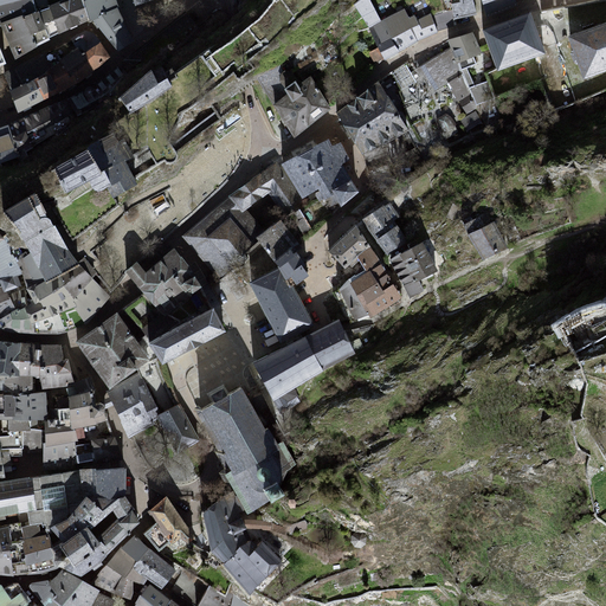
[(0,0),(0,26),(1,26),(0,24),(0,23),(37,13),(32,0),(0,0)]
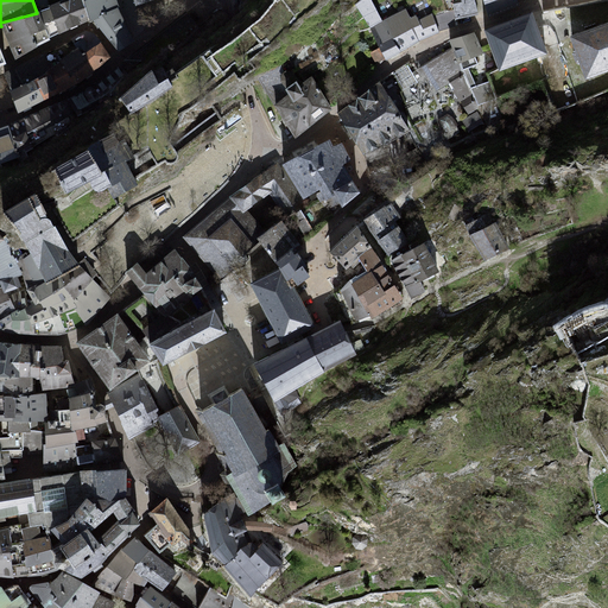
[(62,0),(49,6),(50,8),(39,12),(49,38),(58,33),(59,35),(89,20),(83,0),(62,0)]
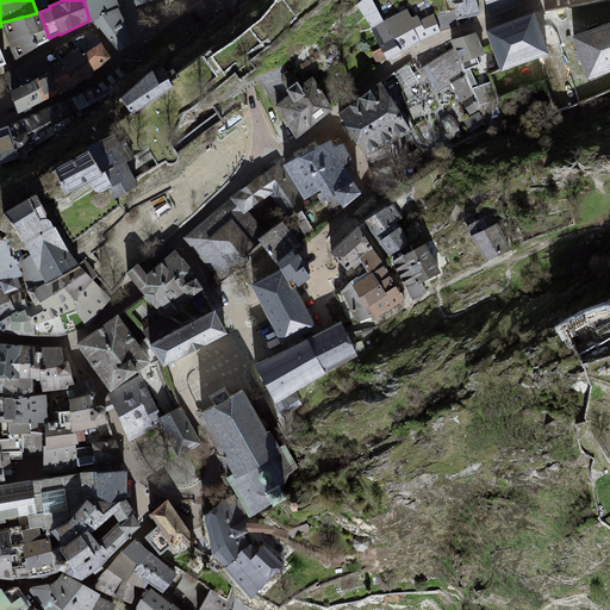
[(83,0),(89,20),(94,20),(119,51),(135,41),(120,11),(116,0),(83,0)]
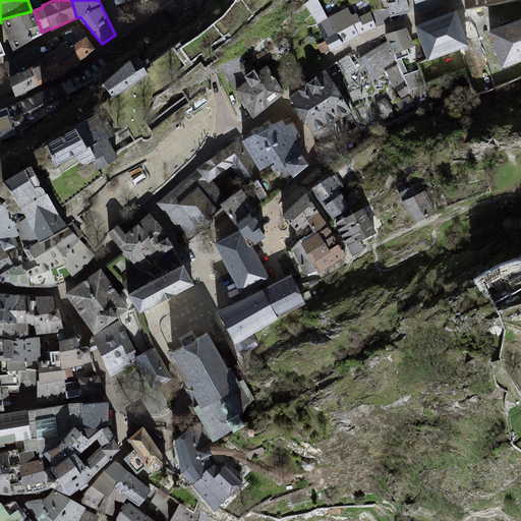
[(326,41),(331,51),(359,36),(377,29),(375,26),(391,22),(391,18),(389,8),(371,14),(370,12),(359,17),(356,12),(351,15),(347,7),(328,17),(317,0),(308,0),(304,3),(317,24),(326,41)]
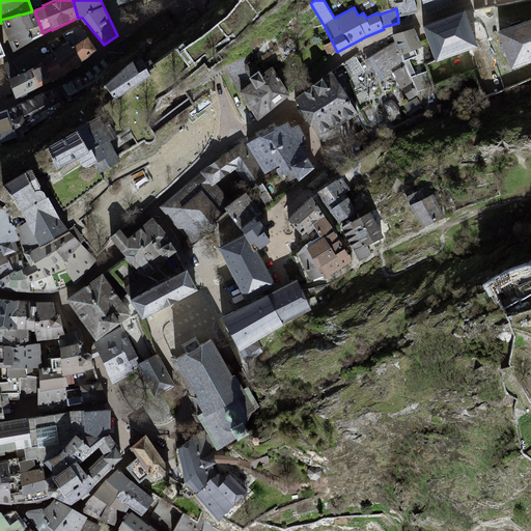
[(414,0),(402,0),(403,2),(396,3),(396,8),(398,19),(418,12),(414,0)]
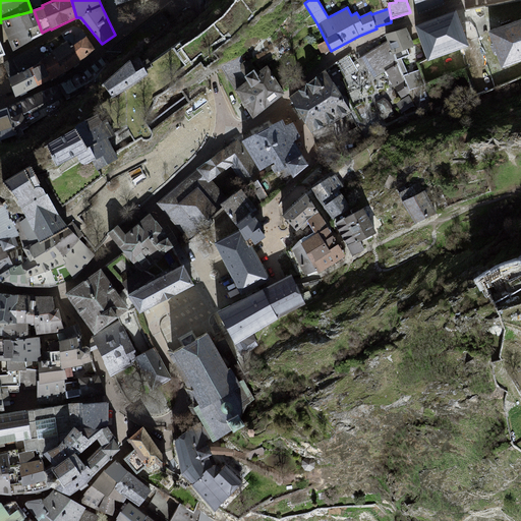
[(414,0),(417,13),(444,3),(443,0),(414,0)]
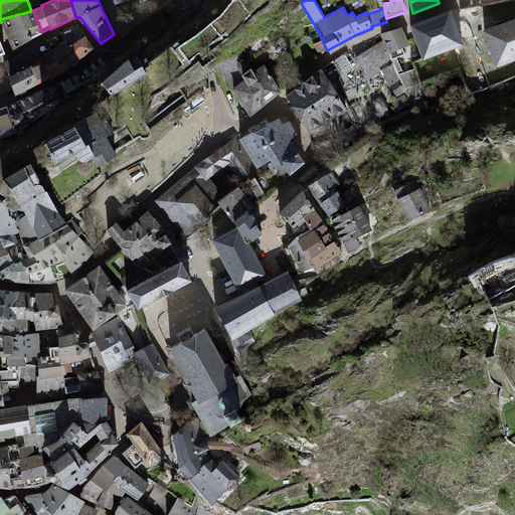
[(41,32),(33,10),(31,11),(0,19),(0,20),(1,22),(13,50),(32,41),(31,37),(41,32)]
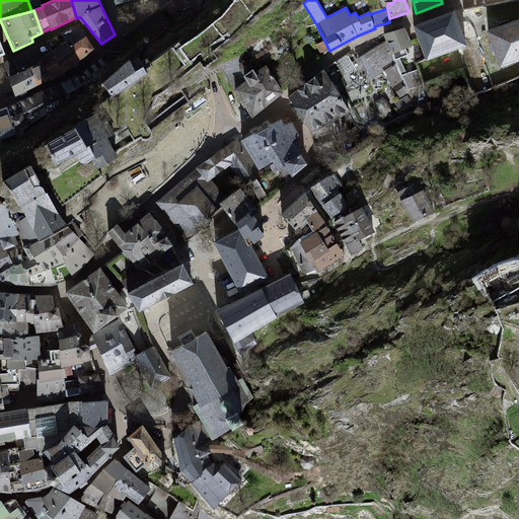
[(170,24),(159,10),(120,42),(128,57),(170,24)]
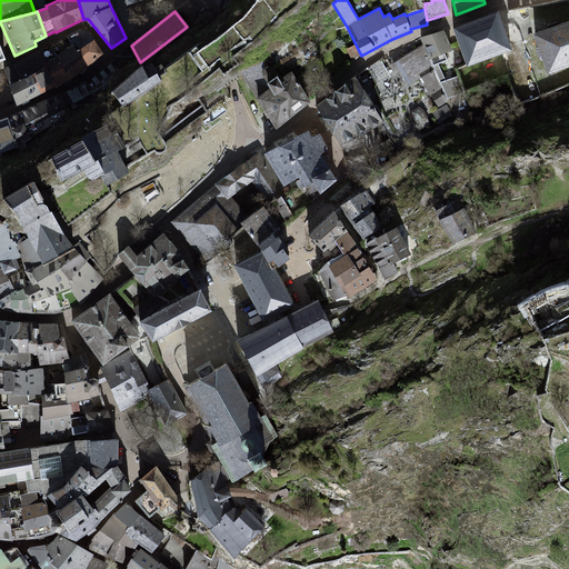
[(498,12),(453,28),(467,66),(512,50),(498,12)]
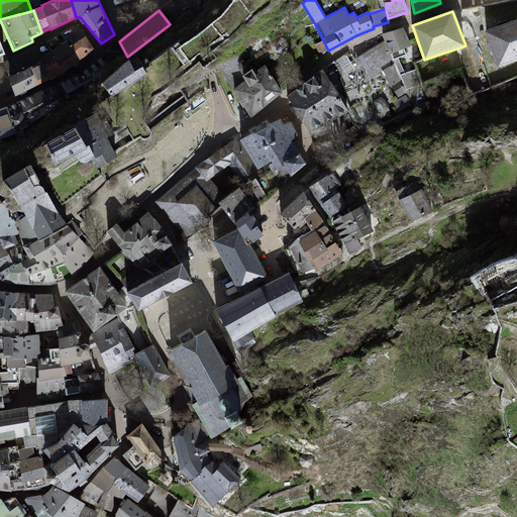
[(516,18),(485,30),(498,68),(516,61),(516,18)]
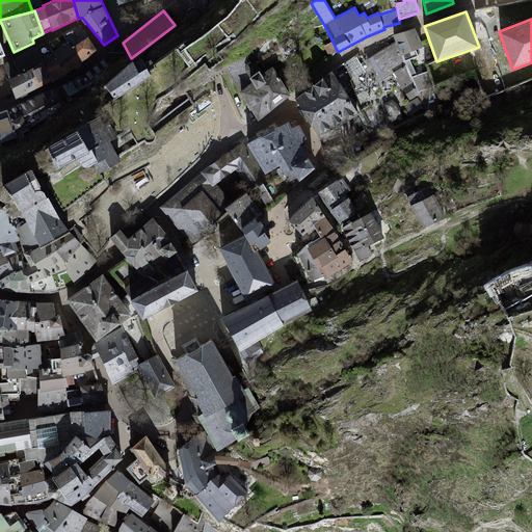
[(75,27),(62,33),(68,43),(69,42),(73,48),(88,37),(83,29),(75,27)]
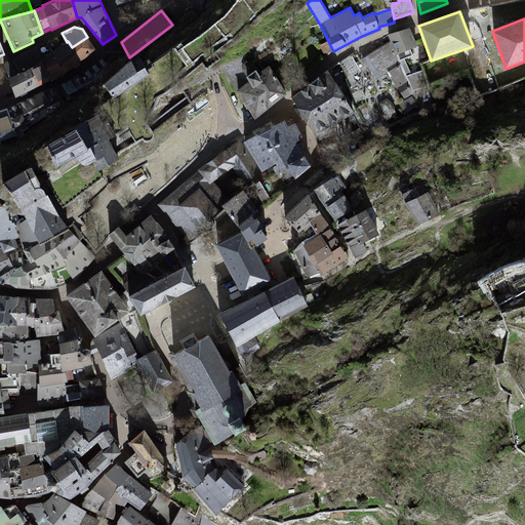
[(417,46),(409,28),(388,34),(390,42),(396,54),(399,62),(401,64),(413,91),(428,85),(422,71),(411,75),(404,58),(412,54),(410,49),(417,46)]
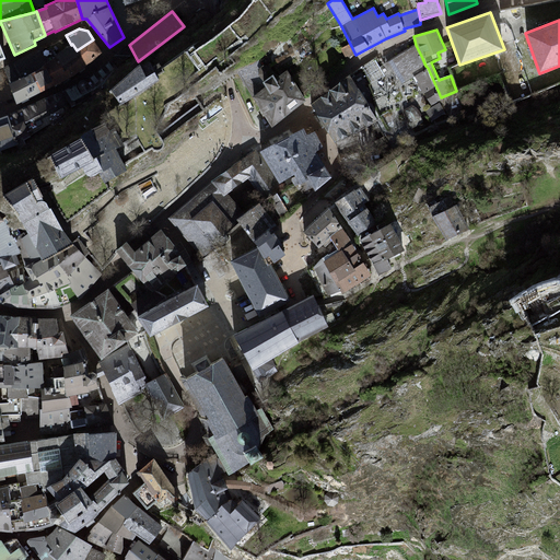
[(0,63),(10,60),(0,33),(0,63)]
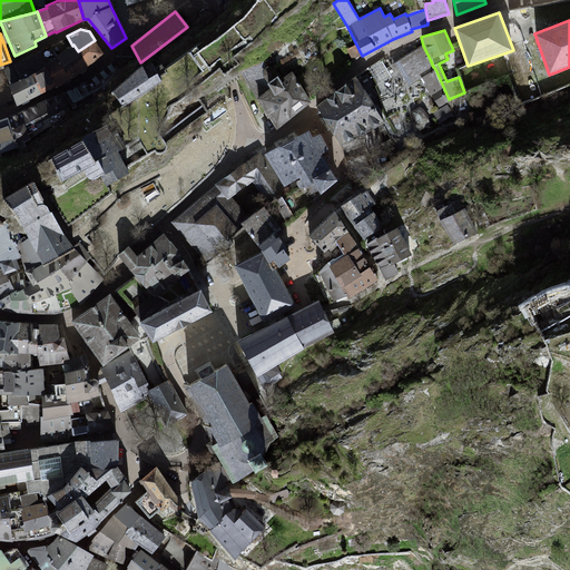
[(95,40),(78,51),(82,58),(69,69),(76,78),(104,53),(95,40)]
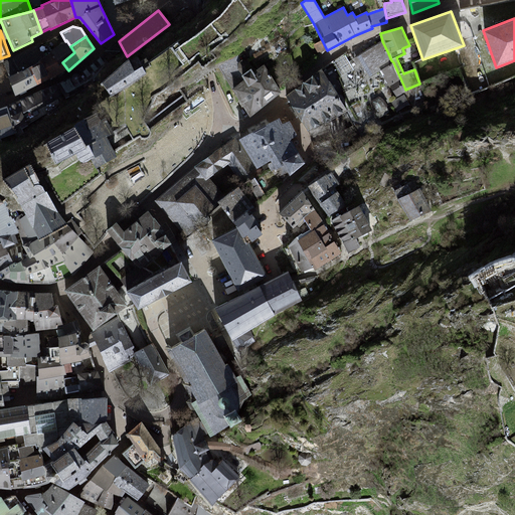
[(40,59),(42,63),(49,79),(50,80),(64,72),(68,70),(62,62),(74,52),(70,46),(66,40),(65,41),(50,52),(46,55),(40,59)]
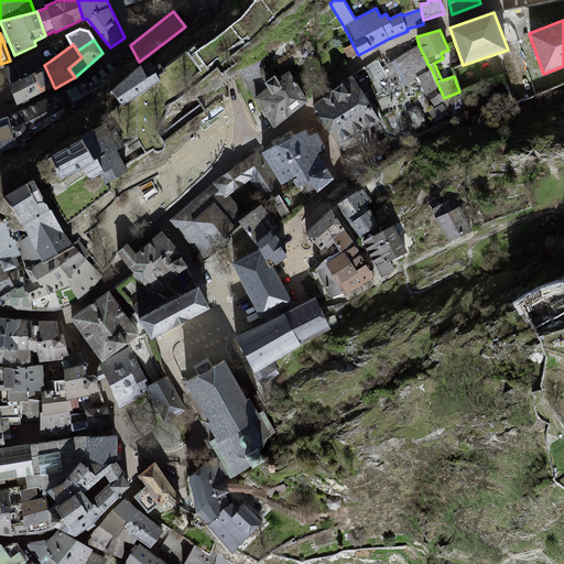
[(358,55),(353,44),(344,50),(350,61),(358,55)]
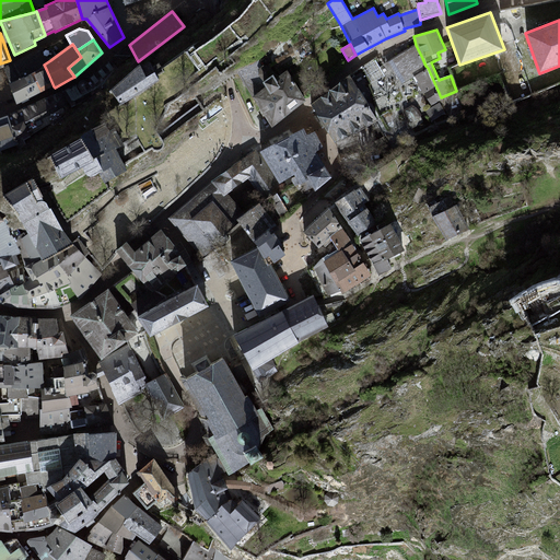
[(416,45),(384,63),(387,69),(391,67),(401,84),(415,77),(412,73),(426,66),(422,58),(416,45)]
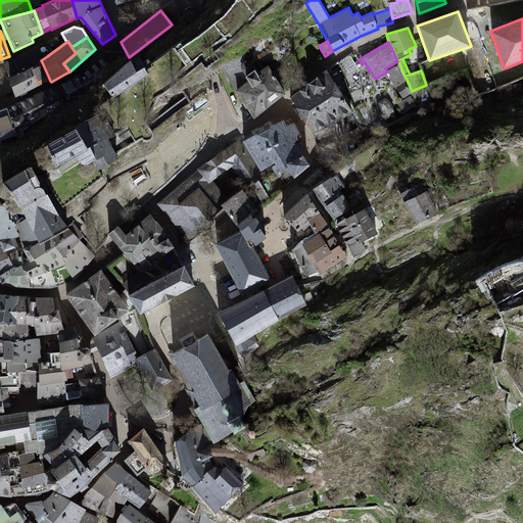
[(3,63),(8,79),(22,70),(22,73),(31,68),(32,69),(43,64),(41,60),(47,56),(39,44),(3,63)]
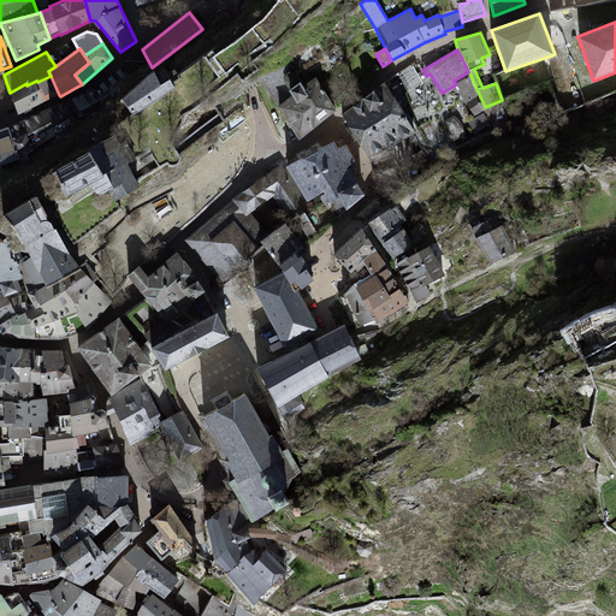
[(86,92),(72,99),(80,111),(82,111),(83,113),(110,98),(148,63),(126,61),(99,84),(86,92)]
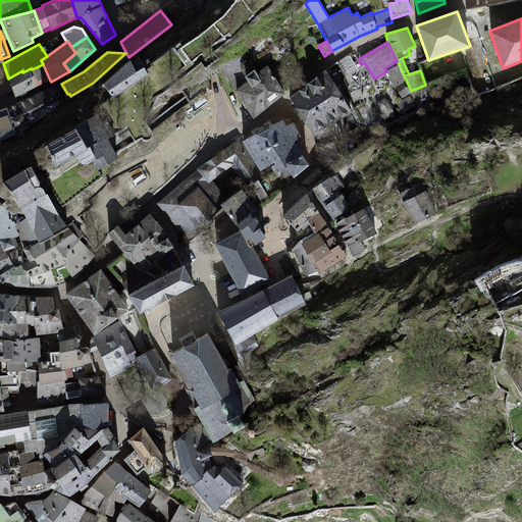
[(351,52),(337,59),(345,72),(358,65),(351,52)]
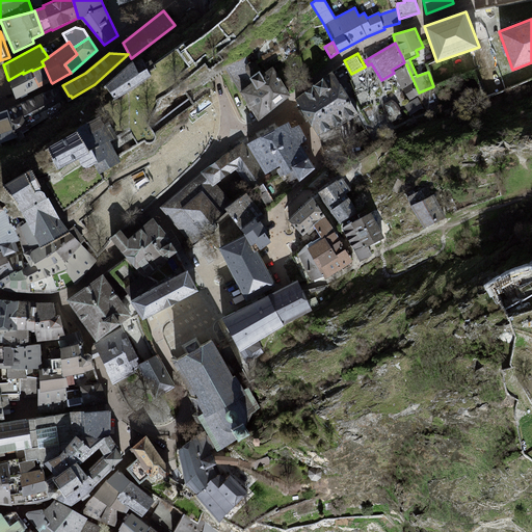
[(227,69),(240,92),(264,74),(256,63),(248,62),(245,57),(227,69)]
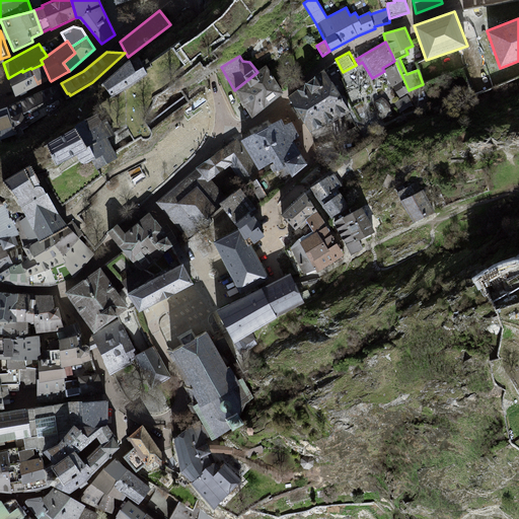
[(112,97),(148,74),(143,67),(138,57),(131,62),(130,60),(102,83),(112,97)]
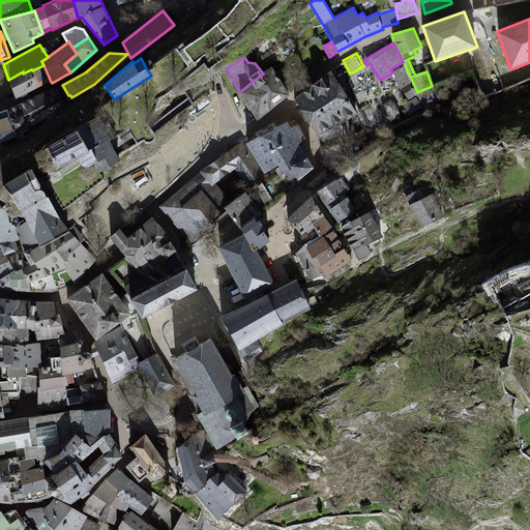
[(405,64),(403,62),(390,69),(392,72),(401,89),(405,94),(409,101),(403,105),(409,115),(421,107),(416,96),(417,92),(405,64)]
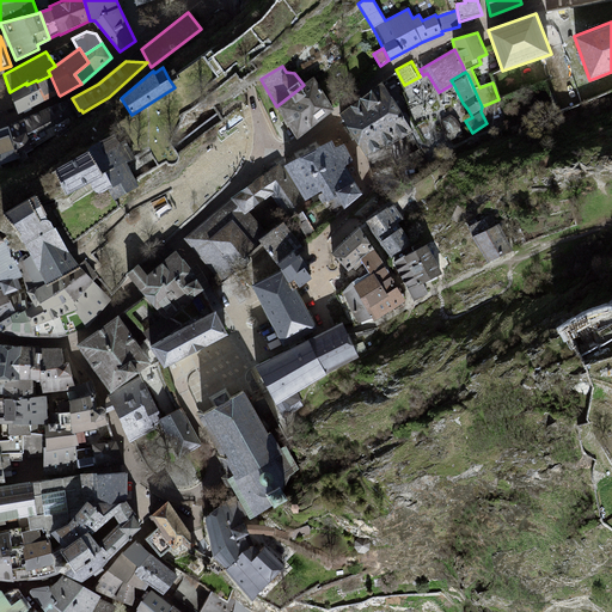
[(59,95),(50,75),(37,81),(47,101),(59,95)]
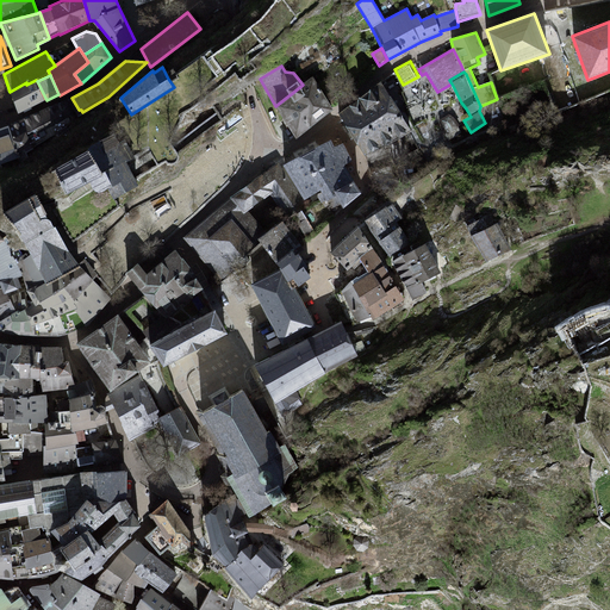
[(275,106),(296,138),(332,110),(313,78),(303,85),(275,106)]
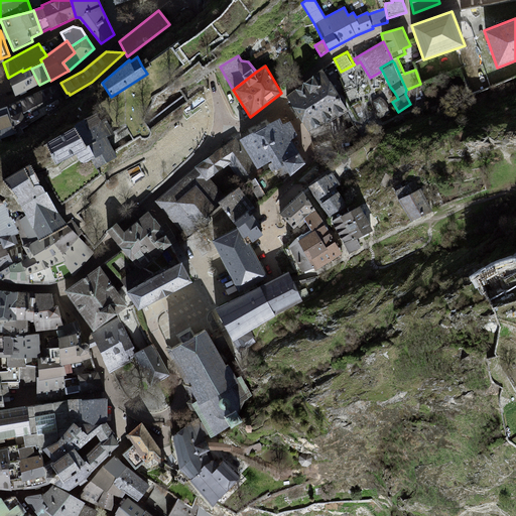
[(22,70),(8,78),(15,97),(39,85),(31,69),(30,68),(22,72),(22,70)]
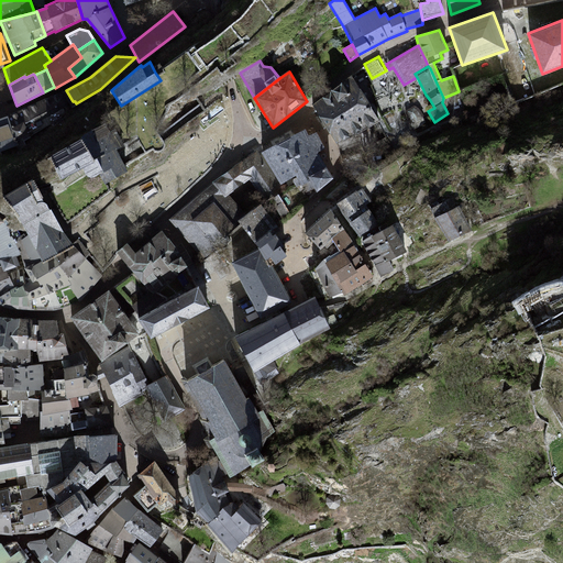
[(381,122),(352,76),(313,105),(338,145),(381,122)]
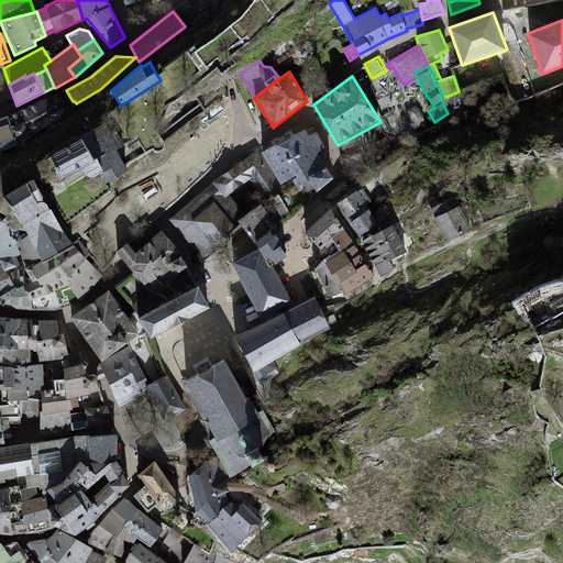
[(66,90),(8,116),(14,136),(18,145),(18,146),(19,148),(26,145),(24,142),(70,117),(67,111),(77,106),(76,103),(75,101),(73,101),(66,90)]
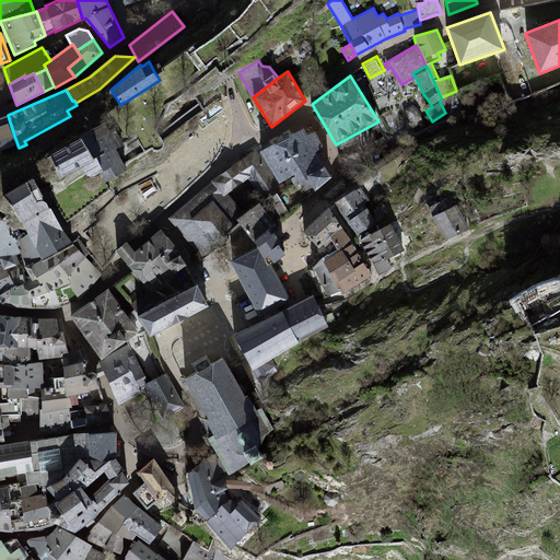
[(8,115),(0,117),(0,151),(1,151),(18,144),(8,115)]
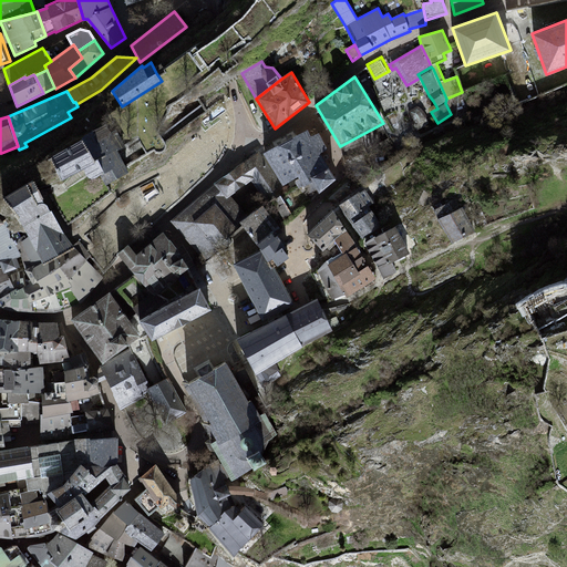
[(117,151),(111,134),(107,124),(82,138),(82,140),(95,161),(98,160),(103,173),(101,175),(106,185),(107,185),(130,173),(125,166),(117,151)]
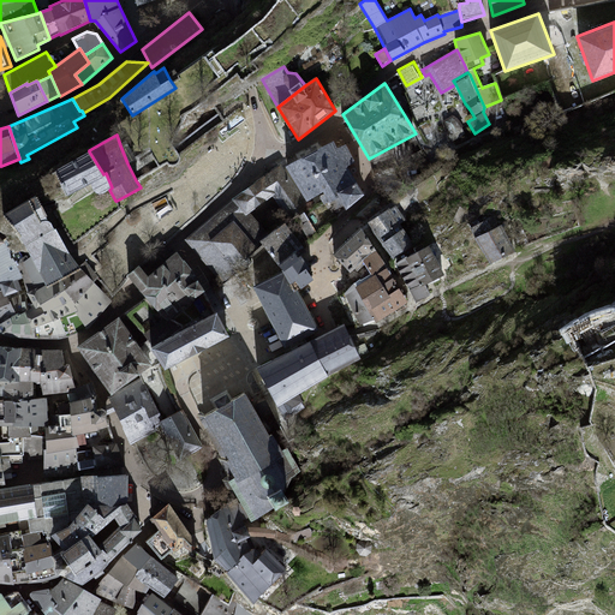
[(329,142),(286,167),(308,202),(318,199),(324,206),(330,199),(340,210),(360,195),(353,172),(358,167),(342,147),(332,151),(329,142)]
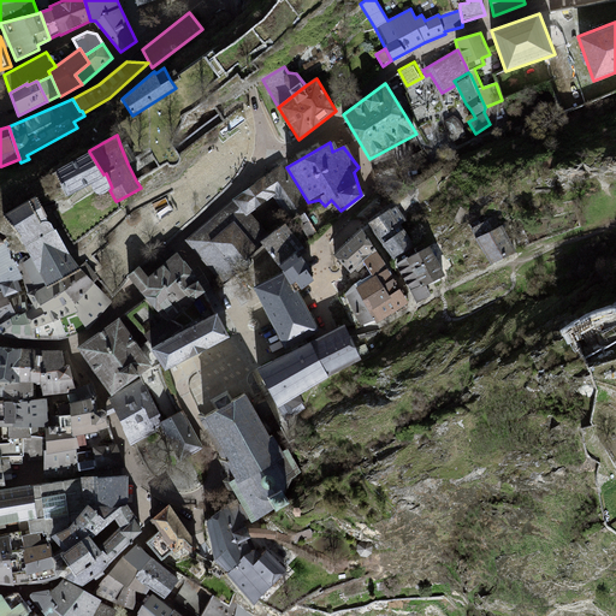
[(89,152),(55,171),(67,196),(92,184),(93,189),(96,194),(104,194),(110,190),(112,188),(106,173),(104,175),(89,152)]
